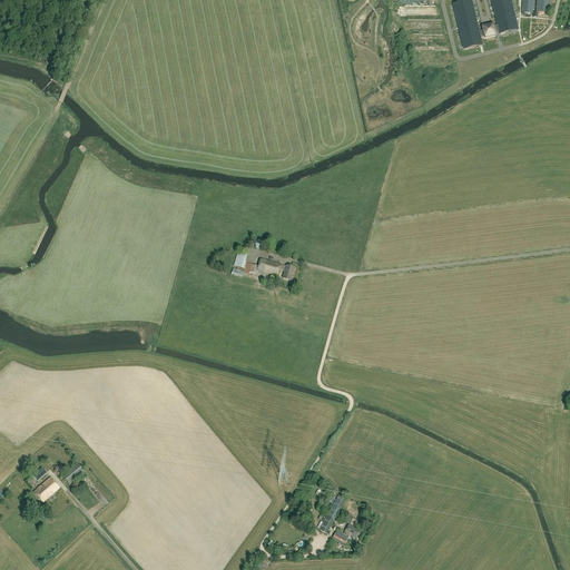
[(510,28),(517,26),(510,0),(491,0),(498,26),(493,27),(493,25),(482,28),(483,30),(479,31),(471,0),(453,5),(464,50),(479,47),(478,46),(477,42),(478,42),(477,41),(477,39),(481,38),(484,37),(485,38),(495,36),(495,33),(500,32),(511,30),(510,28)]
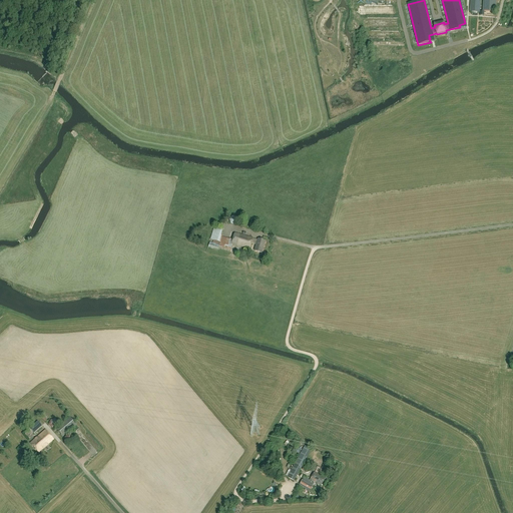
[(480,12),(480,0),(470,0),(470,12),(480,12)]
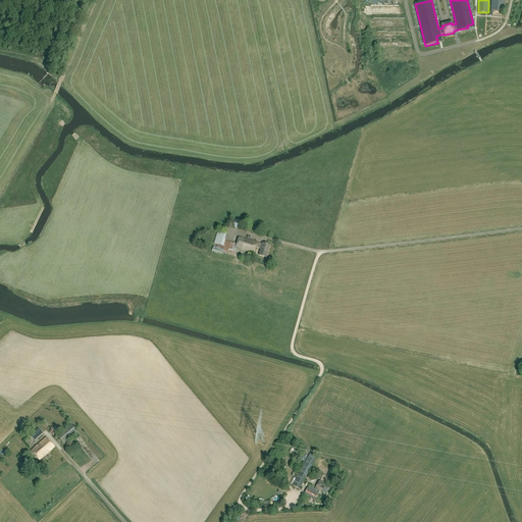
[(505,12),(505,0),(491,0),(491,11),(505,12)]
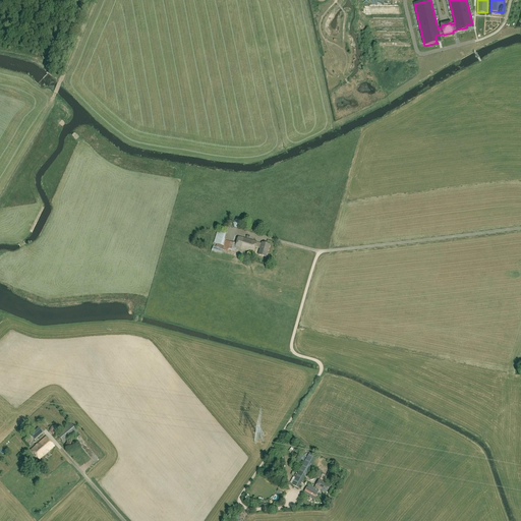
[(377,19),(368,20),(369,29),(380,27),(380,23),(378,23),(377,19)]
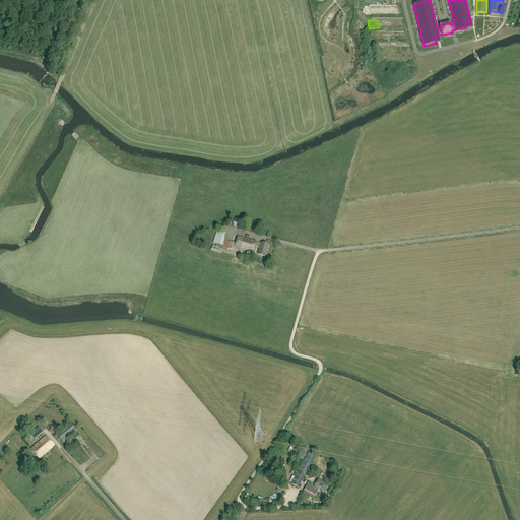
[(239,229),(242,224),(241,220),(236,219),(233,223),(234,228),(239,229)]
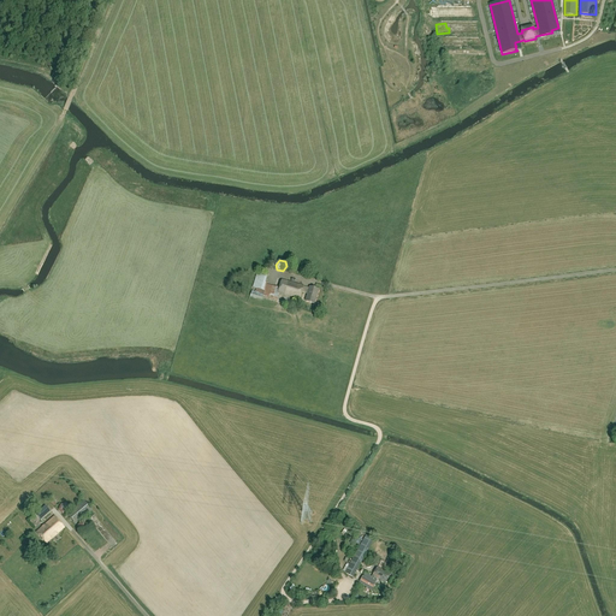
[(282,279),(279,289),(267,284),(267,283),(265,282),(267,276),(258,272),(253,288),(254,288),(253,291),(252,290),(250,297),(261,301),(264,296),(277,301),(279,292),(300,298),(302,292),(308,294),(306,301),(315,303),(319,290),(309,286),(309,289),(303,286),(304,286),(282,279)]
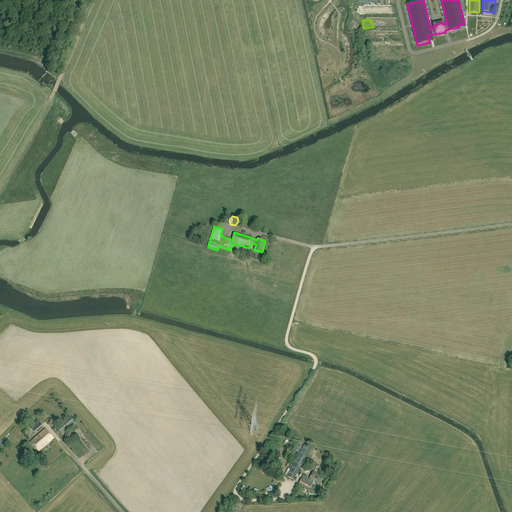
[(46,422),(49,418),(44,412),(40,416),(46,422)]
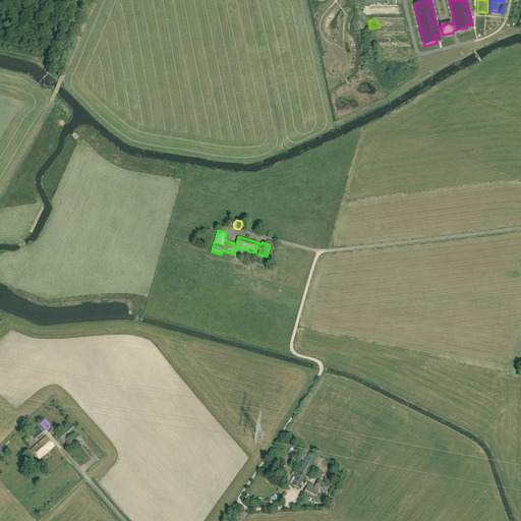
[(63,443),(77,431),(70,423),(57,435),(63,443)]
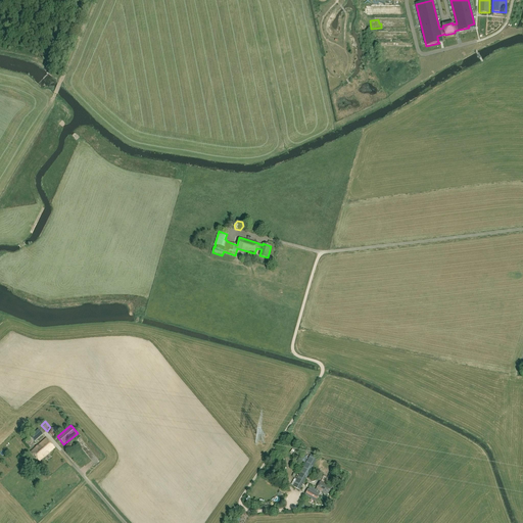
[(57,435),(59,431),(56,427),(51,428),(50,433),(52,436),(57,435)]
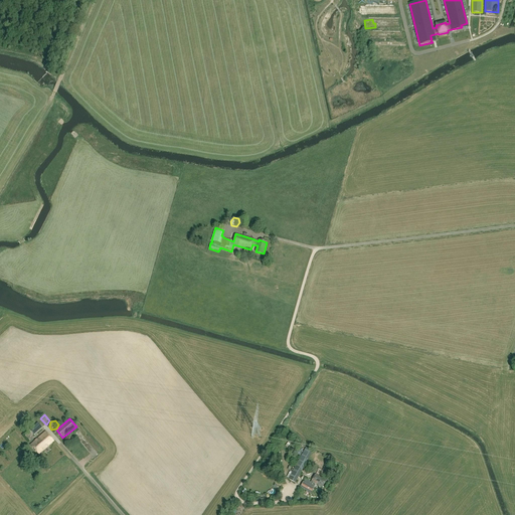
[(34,435),(42,427),(38,423),(30,430),(34,435)]
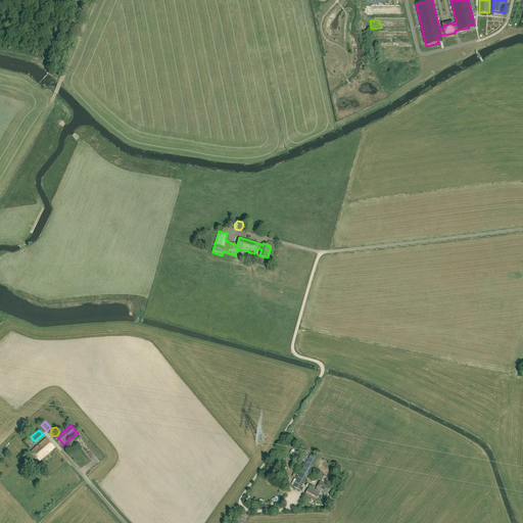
[(39,462),(54,448),(46,438),(31,453),(39,462)]
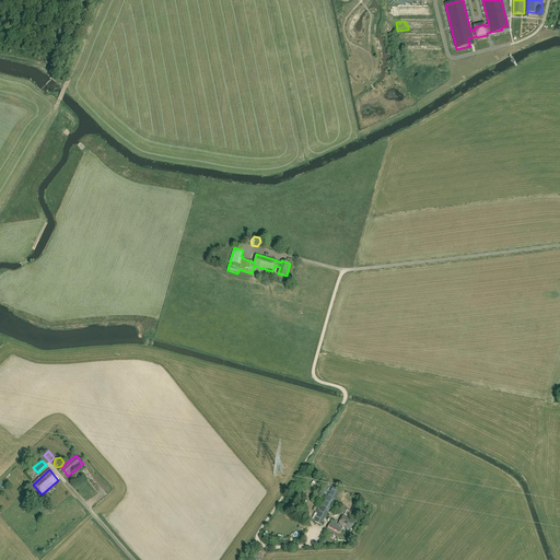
[(326,499),(314,521),(322,525),(340,491),(334,487),(326,499)]
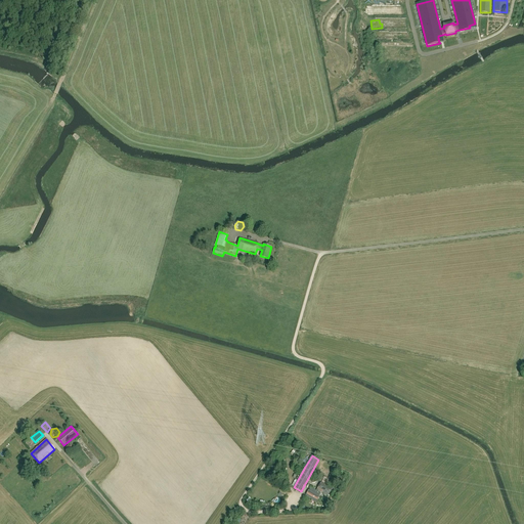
[(329,496),(333,488),(321,482),(317,490),(329,496)]
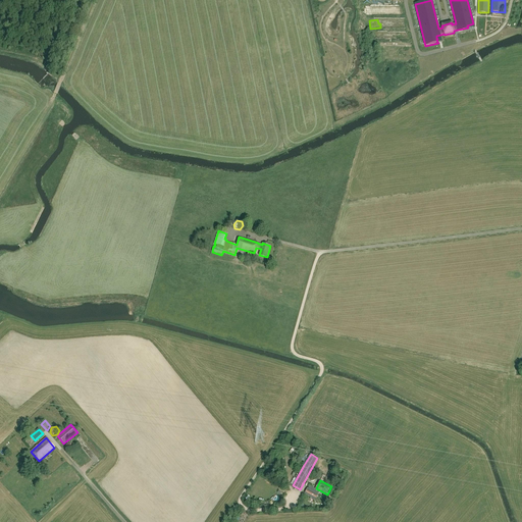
[(320,492),(309,486),(305,494),(316,500),(320,492)]
